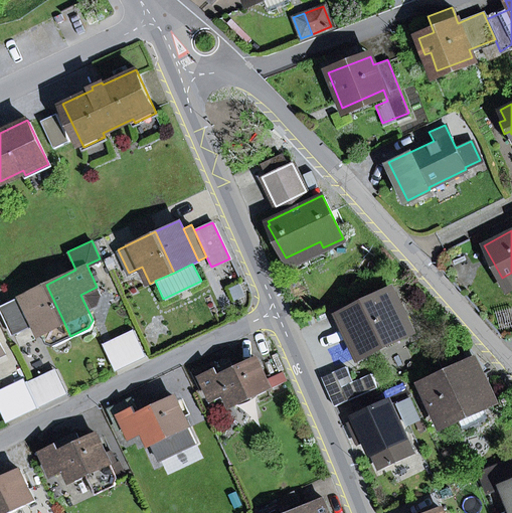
[(70,336),(64,323),(46,285),(0,307),(0,312),(10,331),(34,320),(45,343),(52,345),(70,336)]
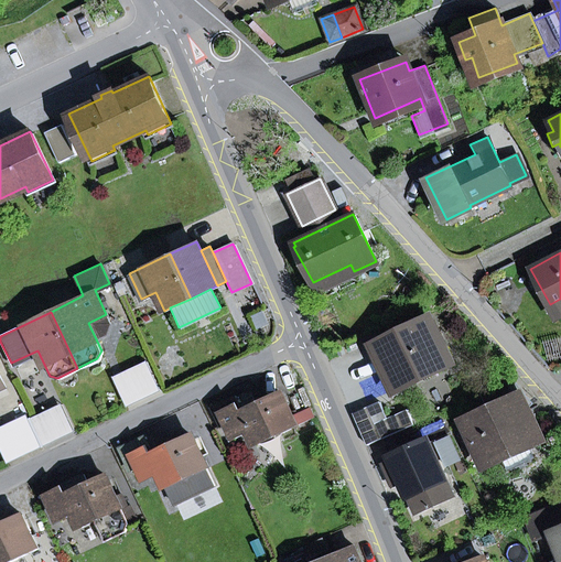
[(432,366),(434,369),(450,361),(443,348),(440,350),(427,323),(377,347),(381,357),(391,353),(405,379),(432,366)]
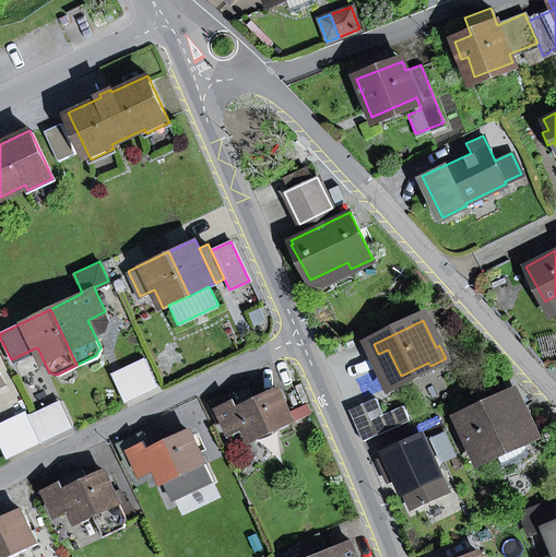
[(391,380),(401,376),(388,350),(378,354),(391,380)]
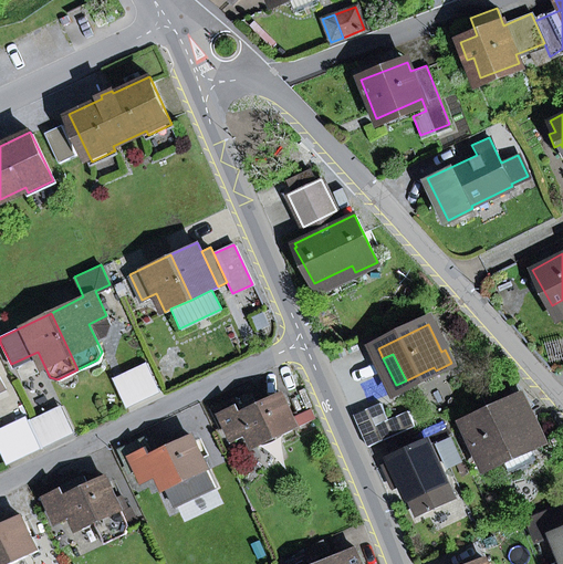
[(145,362),(112,377),(125,407),(159,392),(145,362)]
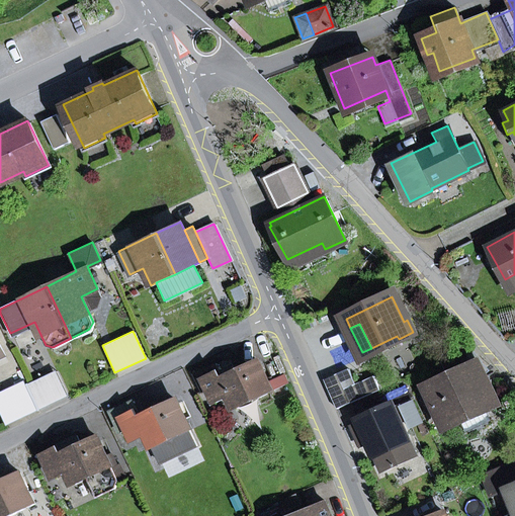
[(481,375),(488,369),(462,338),(439,361),(447,378),(476,364),(481,375)]
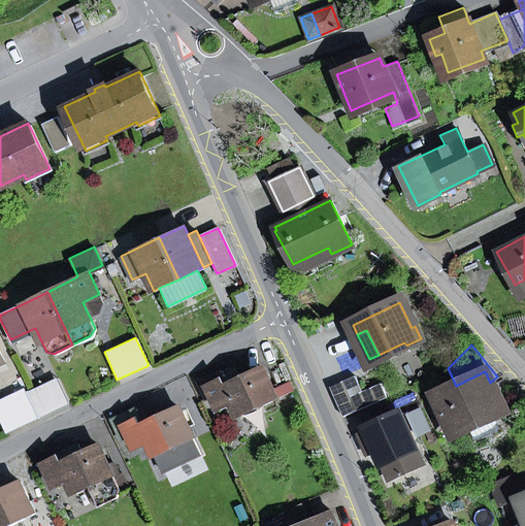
[(231,402),(238,416),(292,390),(288,381),(271,388),(261,367),(225,384),(219,370),(195,381),(204,399),(211,396),(218,408),(231,402)]
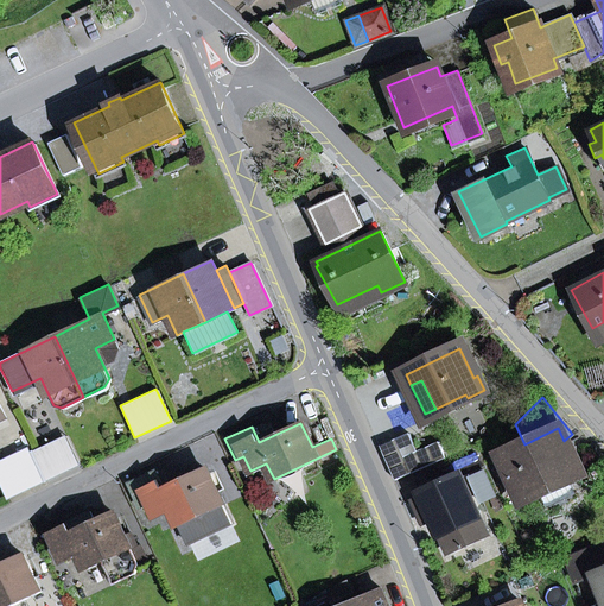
[(536,494),(535,491),(538,490),(566,477),(578,472),(564,441),(558,428),(525,444),(501,455),(515,485),(512,486),(519,503),(536,494)]
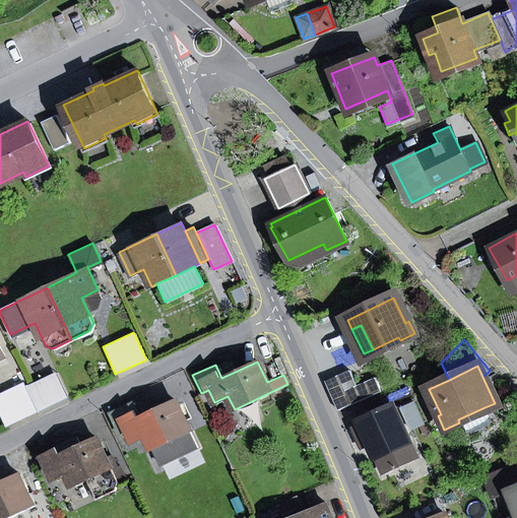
[(39,410),(67,397),(55,372),(27,385),(39,410)]
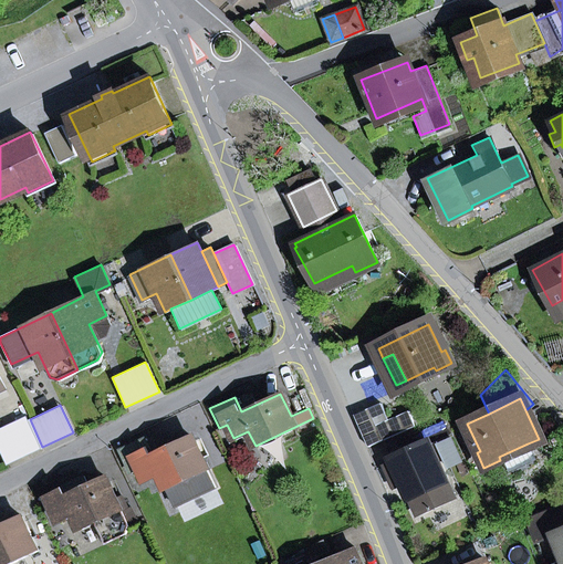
[(352,414),(366,446),(414,425),(406,410),(375,424),(367,407),(352,414)]
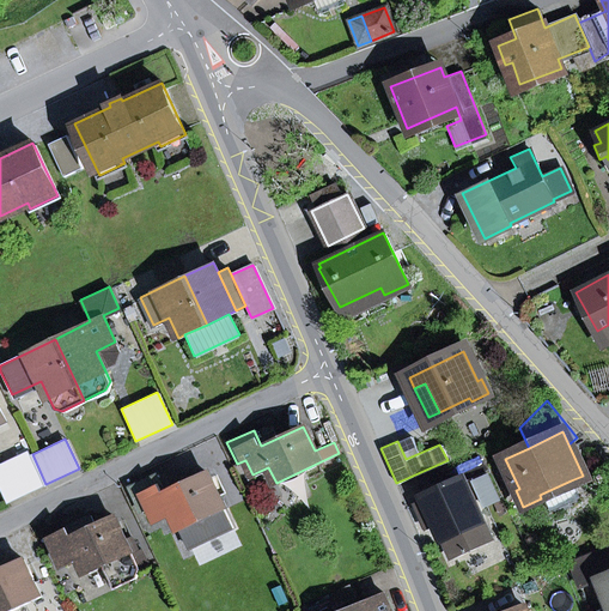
[(43,485),(37,473),(26,451),(0,463),(0,489),(6,502),(43,485)]
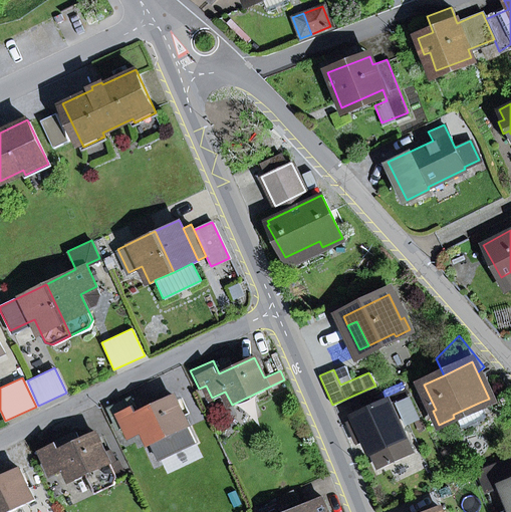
[(144,430),(158,459),(194,442),(173,396),(138,412),(131,397),(107,408),(117,429),(124,425),(131,436),(144,430)]
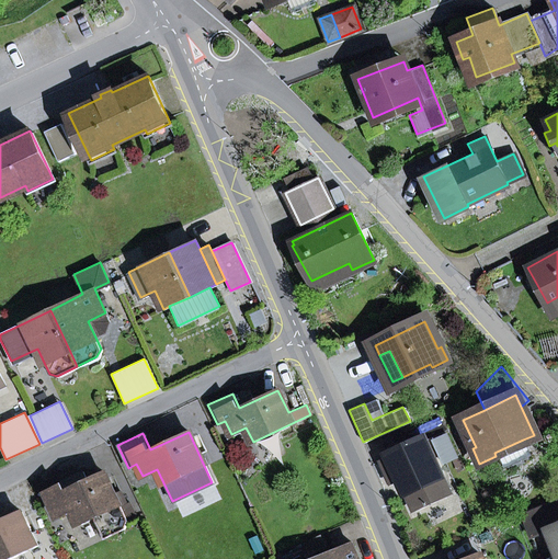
[(397,476),(411,508),(447,491),(424,438),(387,455),(388,456),(379,460),(389,480),(397,476)]
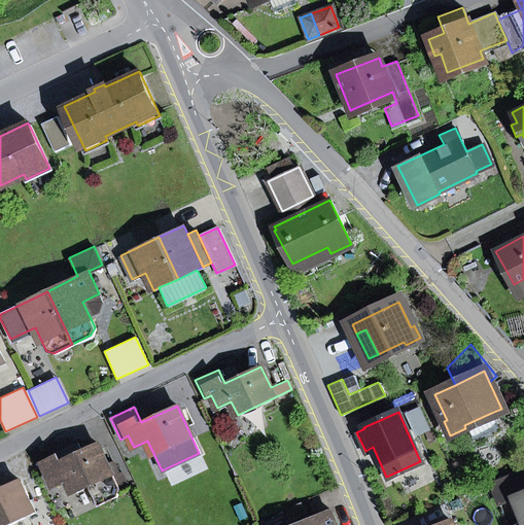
[(466,424),(473,439),(497,427),(491,413),(466,424)]
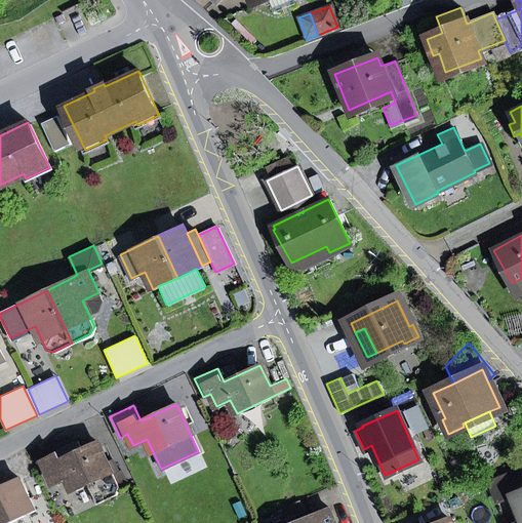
[(96,503),(118,492),(116,487),(95,442),(80,449),(76,440),(56,449),(57,452),(43,458),(53,483),(68,477),(74,490),(88,483),(96,503)]
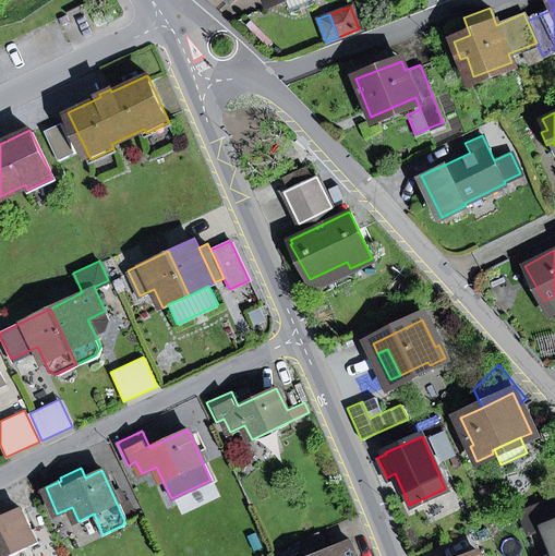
[(554,555),(554,498),(554,497),(519,512),(527,532),(543,527),(553,553),(543,555),(554,555)]
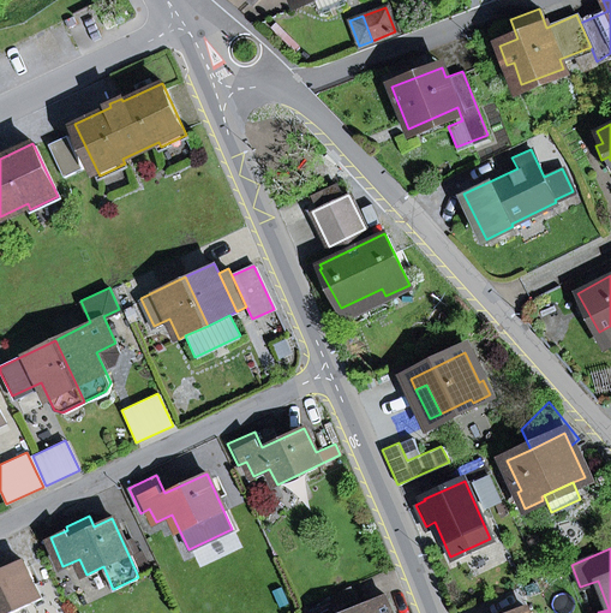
[(0,612),(4,612),(40,597),(22,560),(0,570),(0,612)]
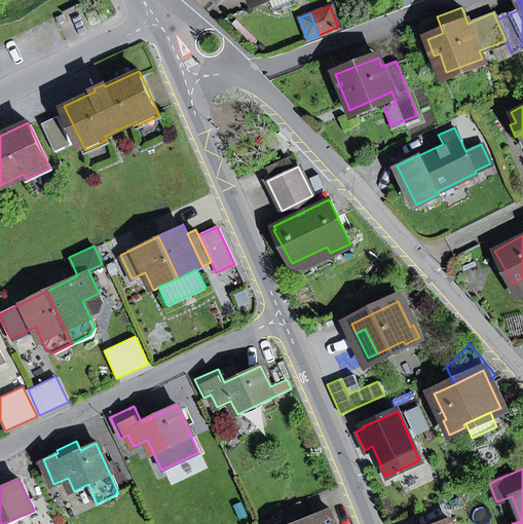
[(334,523),(328,510),(293,523),(334,523)]
